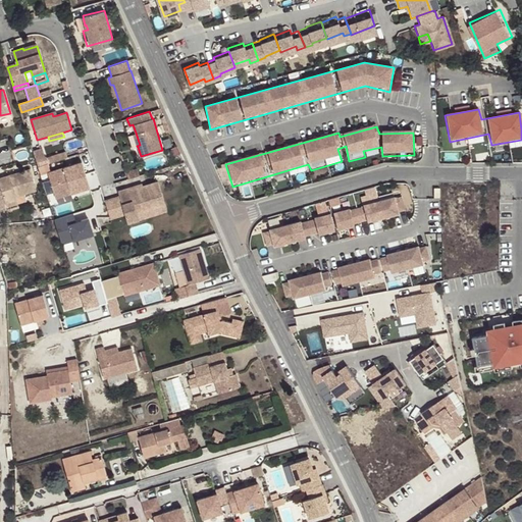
[(128,135),(133,148),(138,147),(137,146),(140,145),(136,133),(128,135)]
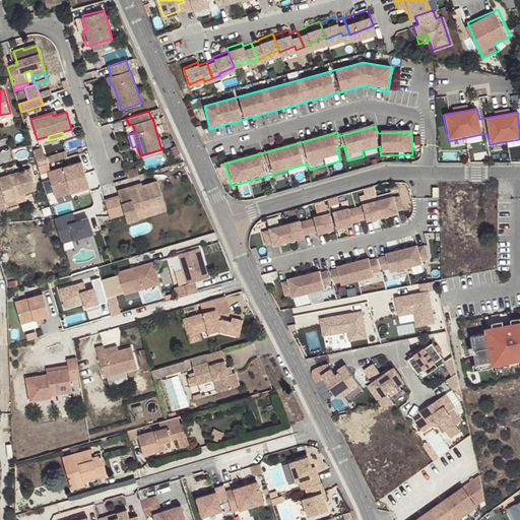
[(52,155),(54,160),(67,156),(66,151),(52,155)]
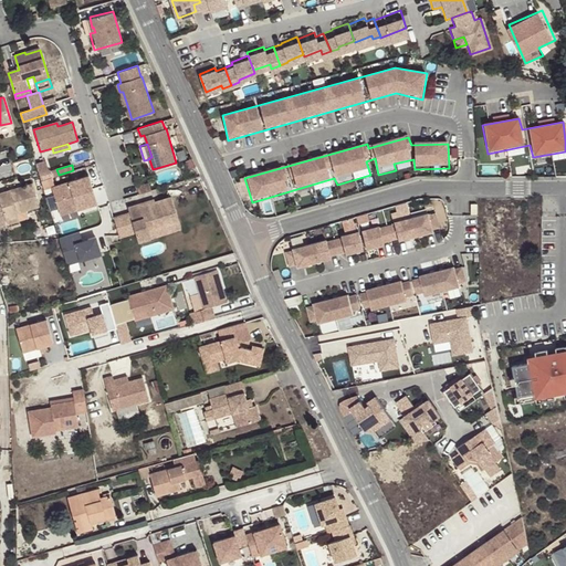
[(52,187),(59,209),(76,205),(77,210),(97,203),(88,176),(52,187)]
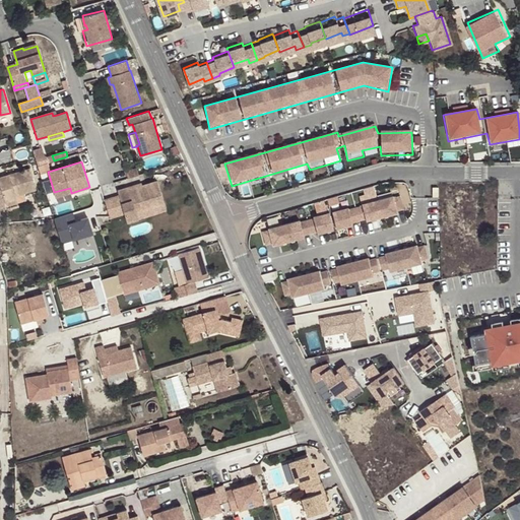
[(0,182),(0,183),(0,203),(6,202),(16,199),(15,195),(36,189),(29,168),(13,173),(15,177),(10,179),(9,175),(0,177),(0,182)]
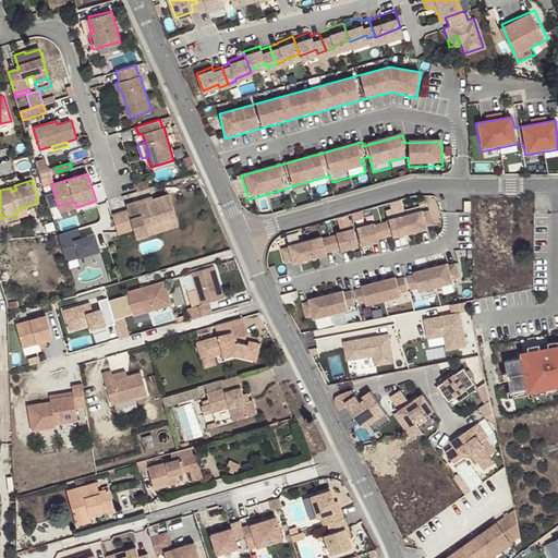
[(112,214),(118,231),(119,233),(134,229),(137,238),(149,234),(146,227),(177,217),(169,193),(153,198),(140,203),(138,199),(126,204),(129,209),(112,214)]
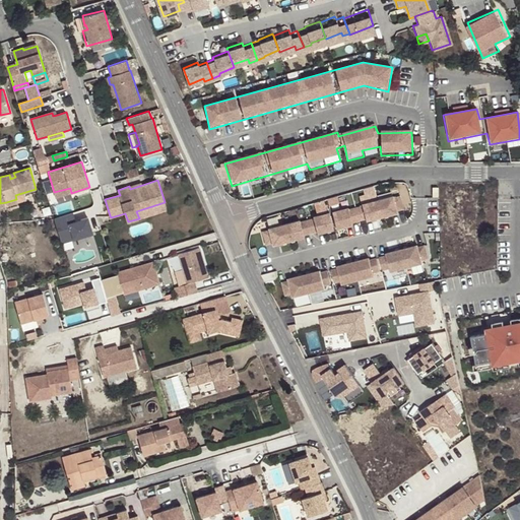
[(70,188),(54,192),(56,197),(71,193),(70,188)]
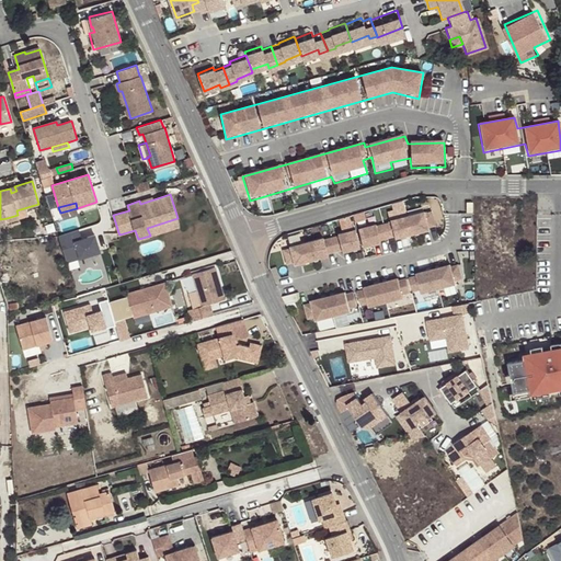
[(407,207),(391,210),(392,216),(408,213),(407,207)]
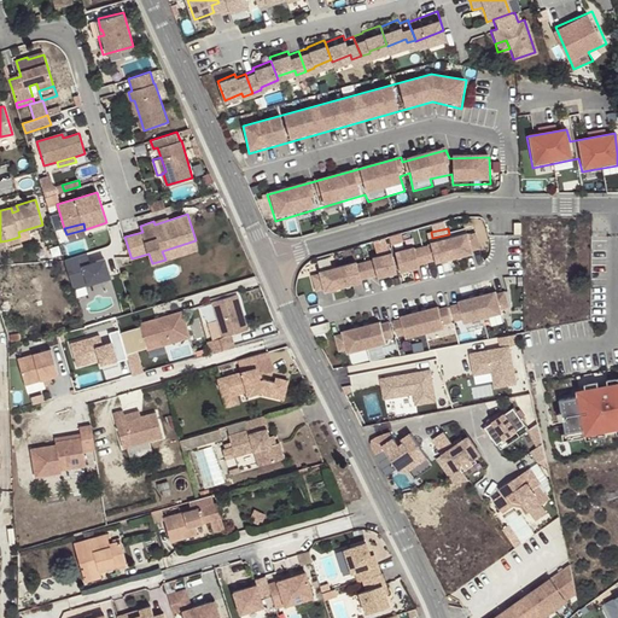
[(476,234),(312,277),(316,299),(361,287),(359,284),(377,279),(378,284),(420,273),(419,268),(435,264),(436,268),(473,260),(472,255),(482,252),(476,234)]
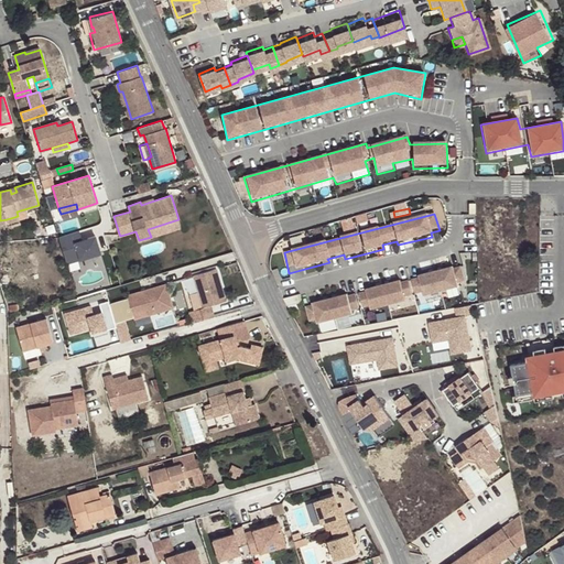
[(148,229),(151,237),(182,227),(179,219),(148,229)]
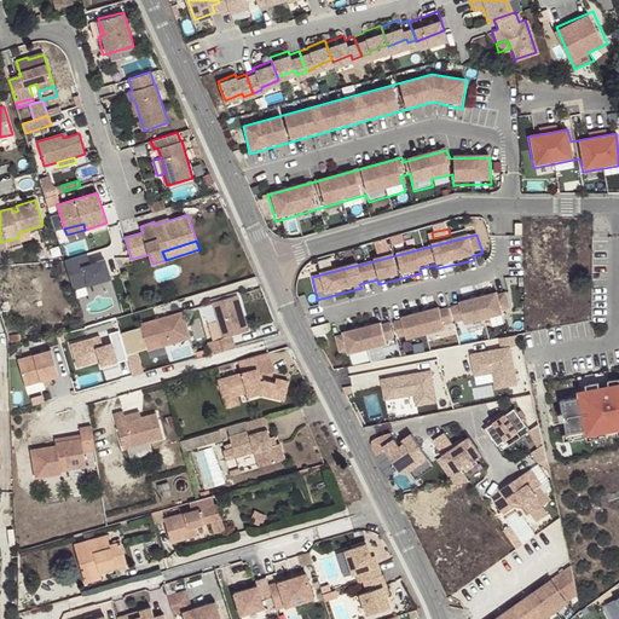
[(108,255),(92,260),(90,252),(67,259),(75,288),(114,276),(108,255)]
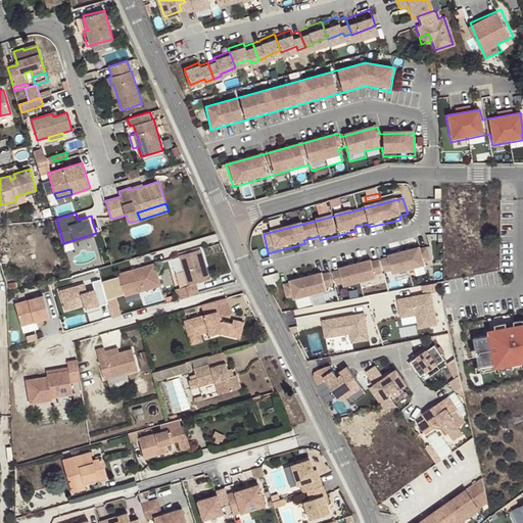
[(428,247),(282,284),(287,305),(327,295),(326,290),(342,285),(343,290),(378,282),(376,277),(391,273),(391,277),(426,269),(424,264),(432,263),(428,247)]
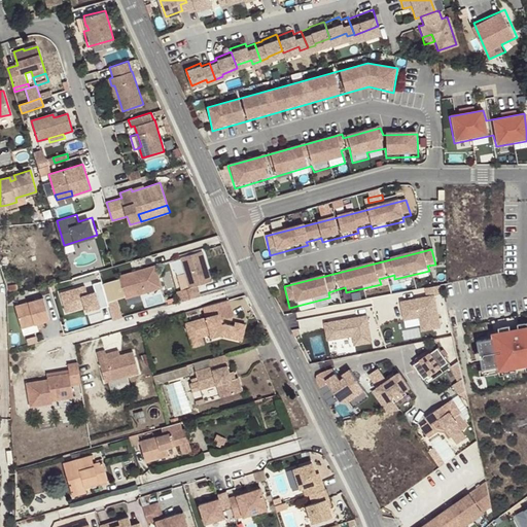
[(179,300),(199,293),(197,284),(210,280),(202,250),(180,256),(184,272),(188,286),(180,288),(176,290),(179,300)]
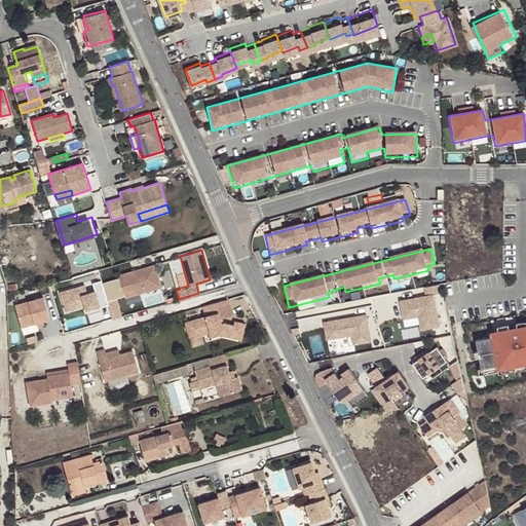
[(124,296),(161,286),(155,264),(118,273),(124,296)]
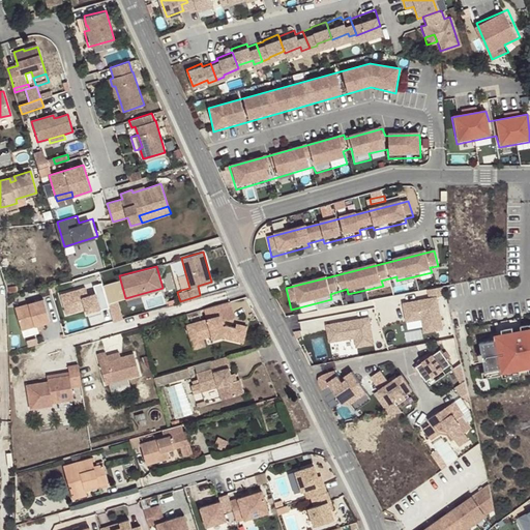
[(181,290),(189,288),(185,273),(177,275),(181,290)]
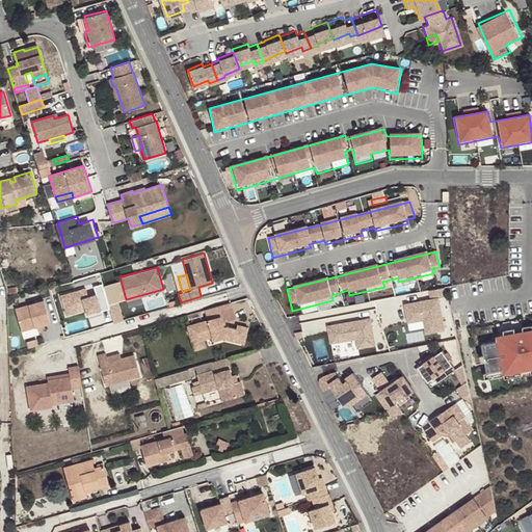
[(103,285),(102,282),(94,285),(96,293),(87,295),(85,287),(60,293),(65,313),(85,308),(86,312),(99,308),(98,300),(106,298),(103,285)]
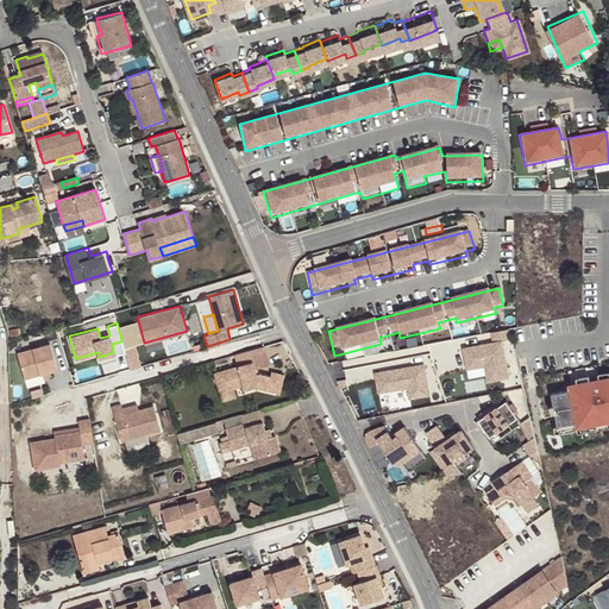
[(124,352),(126,357),(137,355),(129,324),(118,326),(121,341),(124,352)]
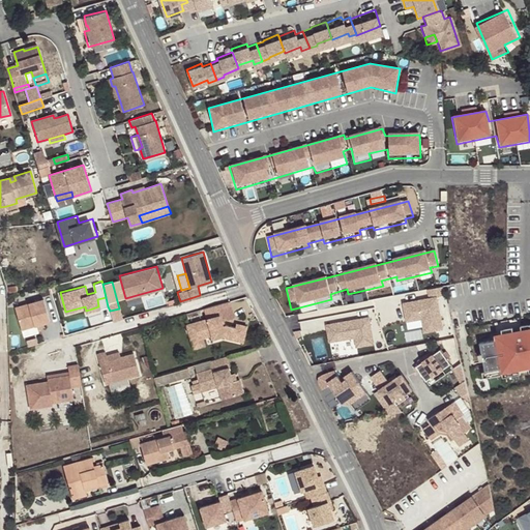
[(404,299),(407,321),(423,318),(425,332),(446,328),(440,286),(430,288),(431,295),(404,299)]
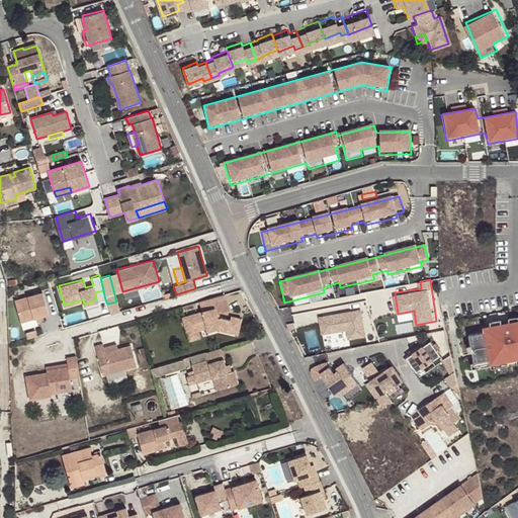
[(95,292),(97,301),(105,299),(103,290),(95,292)]
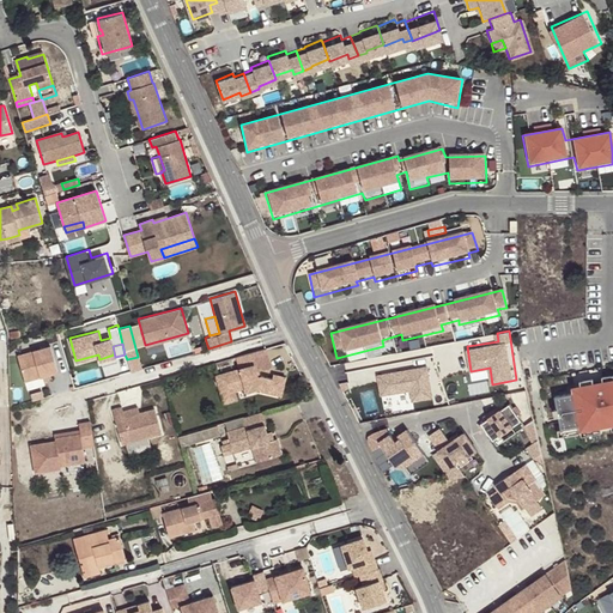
[(60,371),(52,345),(19,356),(26,381),(43,376),(60,371)]
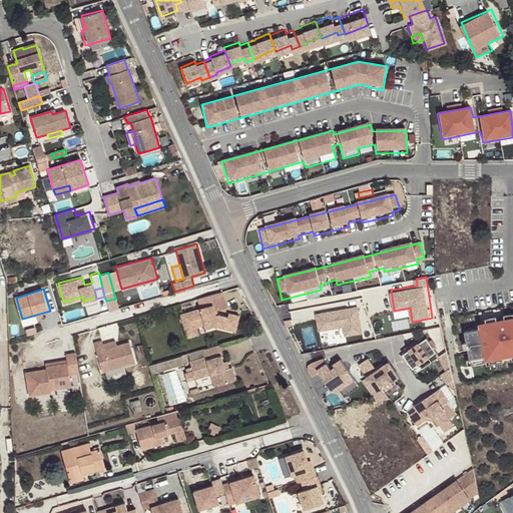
[(201,309),(181,315),(185,331),(197,328),(205,325),(206,328),(218,325),(218,328),(235,332),(239,316),(228,314),(228,317),(218,315),(216,316),(214,311),(227,308),(223,292),(198,299),(201,309)]
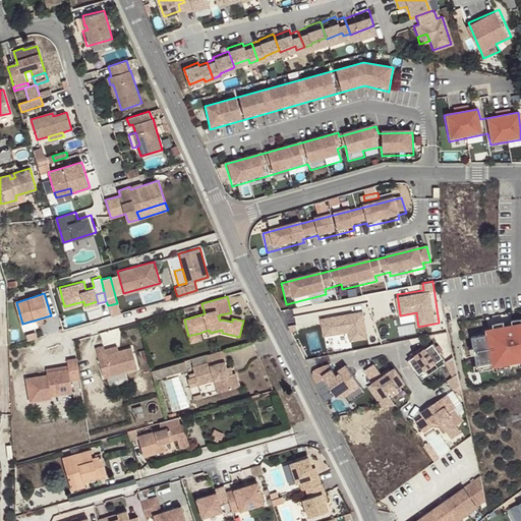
[(97,301),(84,305),(85,310),(99,306),(98,303),(97,301)]
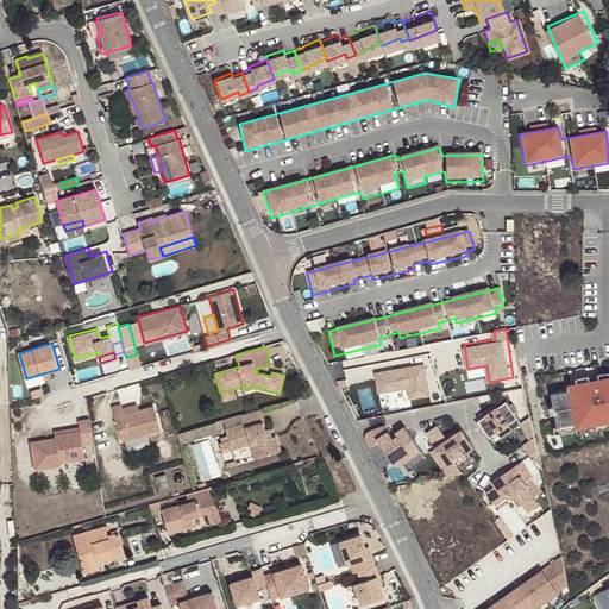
[(376,371),(381,393),(408,387),(412,399),(434,394),(427,359),(376,371)]
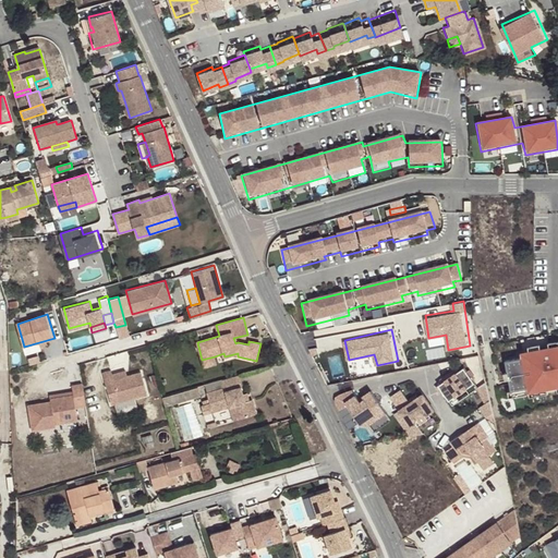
[(557,349),(504,359),(512,399),(557,391),(557,349)]
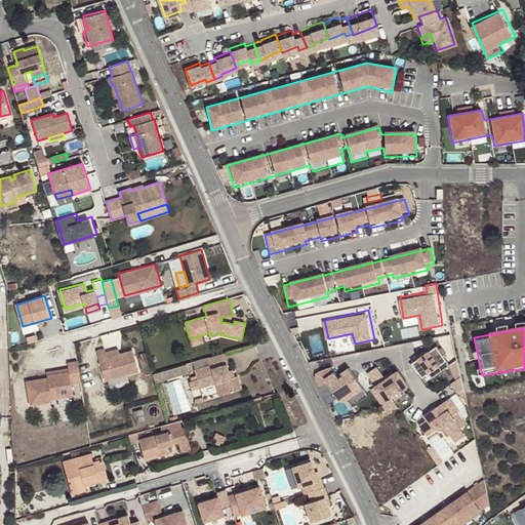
[(204,342),(202,335),(190,338),(192,346),(204,342)]
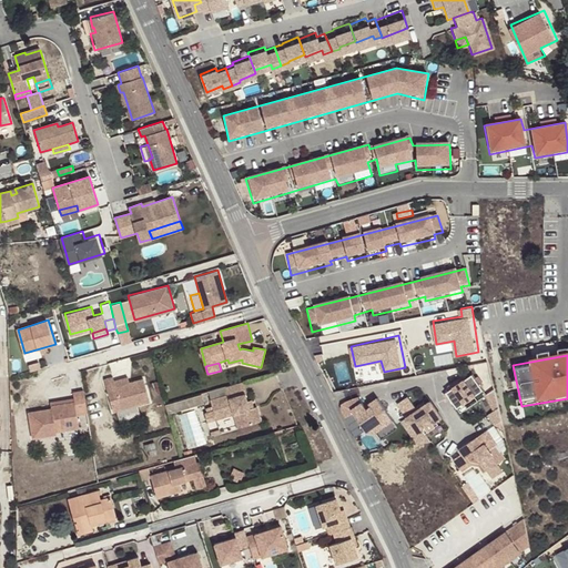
[(475,396),(484,391),(473,374),(465,379),(456,386),(444,393),(449,402),(452,399),(456,408),(464,403),(467,408),(478,401),(475,396)]
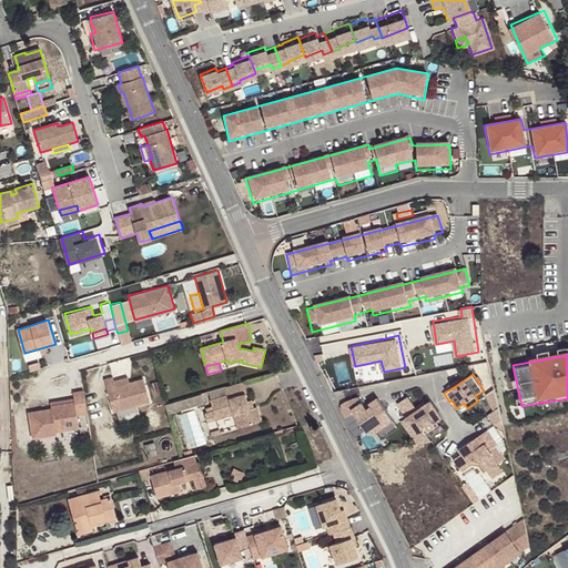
[(104,379),(113,412),(150,402),(143,379),(129,383),(115,386),(113,382),(113,377),(104,379)]
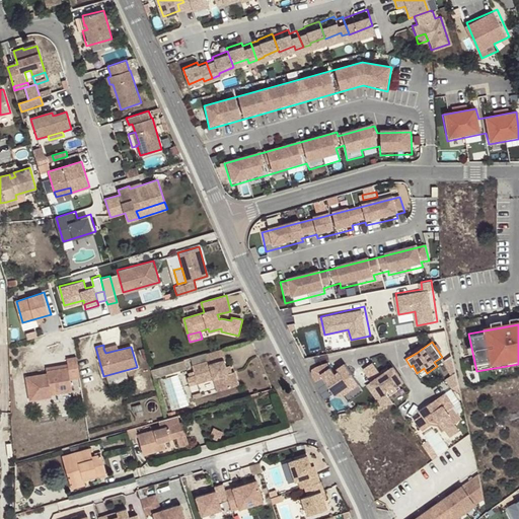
[(103,349),(105,353),(118,350),(117,345),(103,349)]
